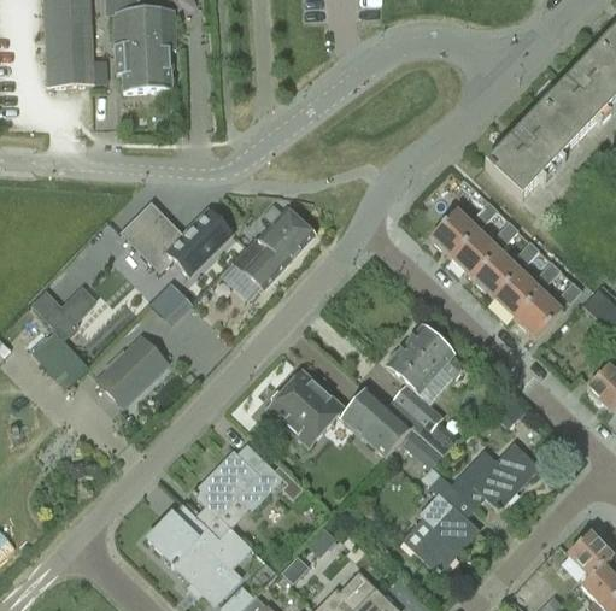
[(58,0),(60,53),(47,53),(50,86),(92,83),(88,0),(58,0)]
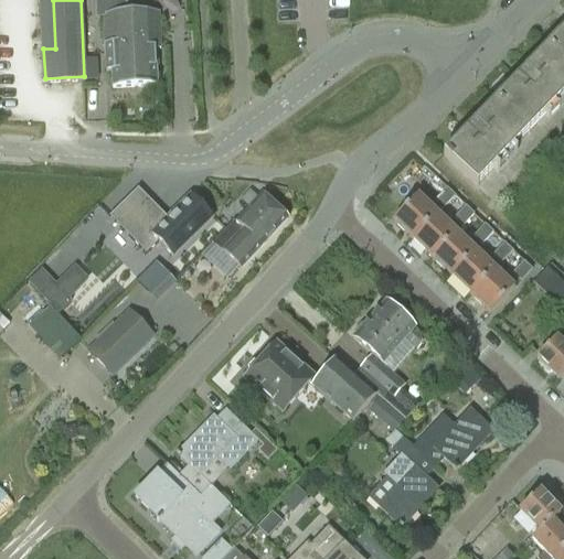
[(97,0),(98,12),(105,12),(107,67),(113,66),(114,84),(158,82),(156,45),(161,45),(160,8),(147,9),(146,0),(97,0)]
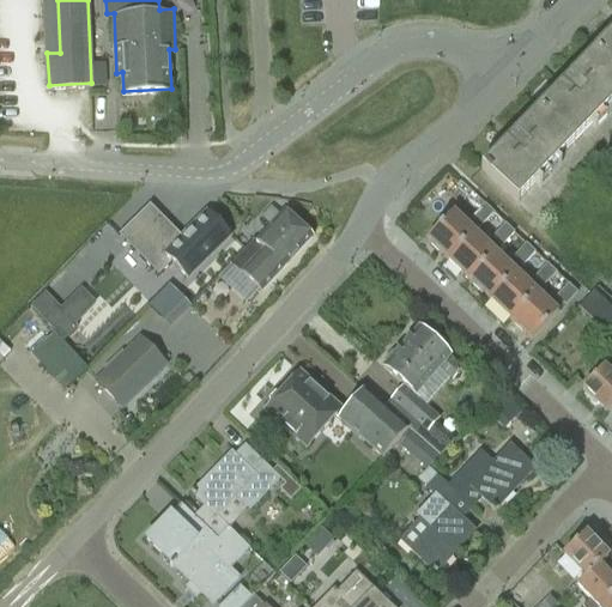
[(611,28),(595,46),(611,62),(611,28)]
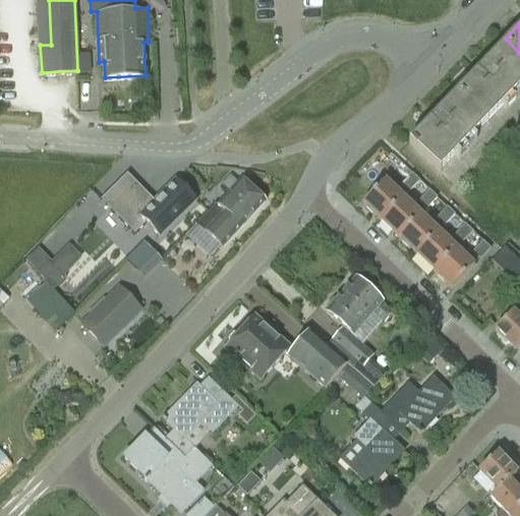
[(458,89),(488,118),(519,84),(519,53),(506,39),(458,89)]
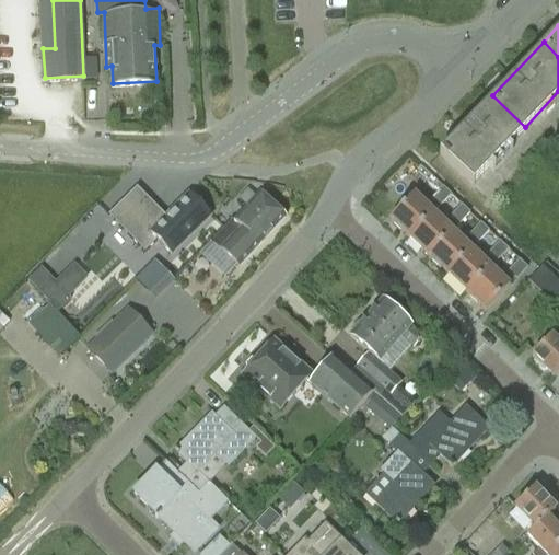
[(492,95),(441,149),(474,181),(525,127),(492,95)]
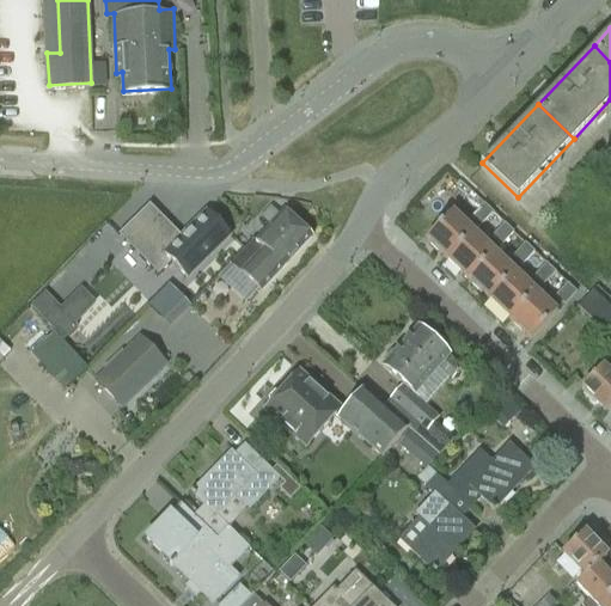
[(484,200),(472,213),(482,222),(494,209),(484,200)]
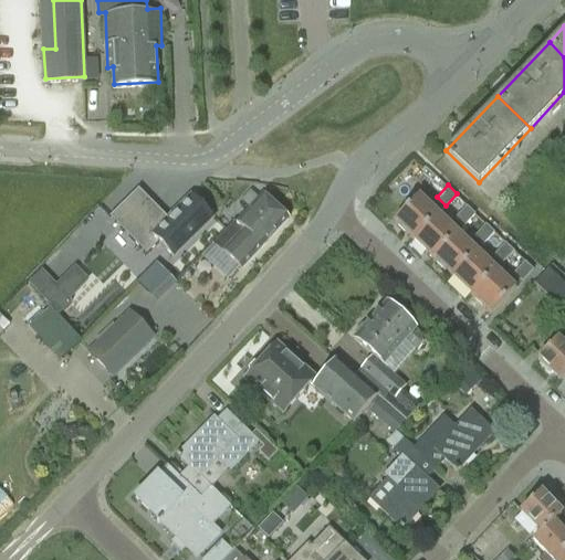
[(192,191),(168,215),(139,186),(111,213),(147,251),(160,239),(175,253),(215,213),(192,191)]
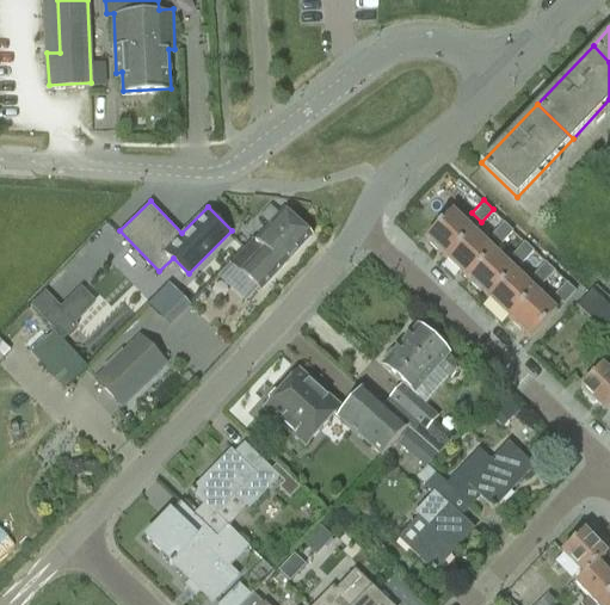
[(448,255),(474,227),(454,207),(426,235),(448,255)]
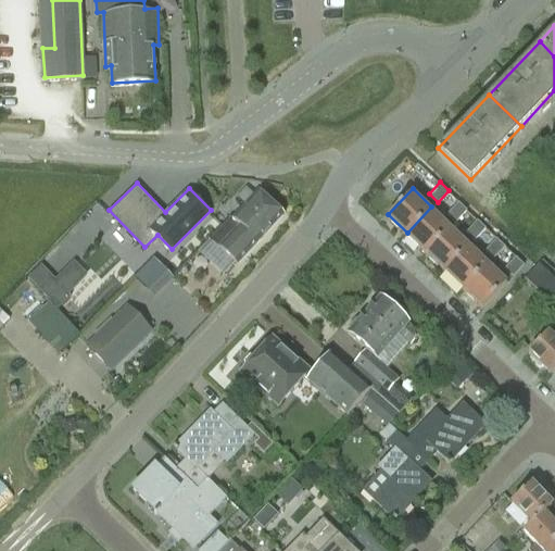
[(212,236),(219,245),(240,223),(246,227),(273,200),(260,189),(236,215),(232,213),(212,236)]
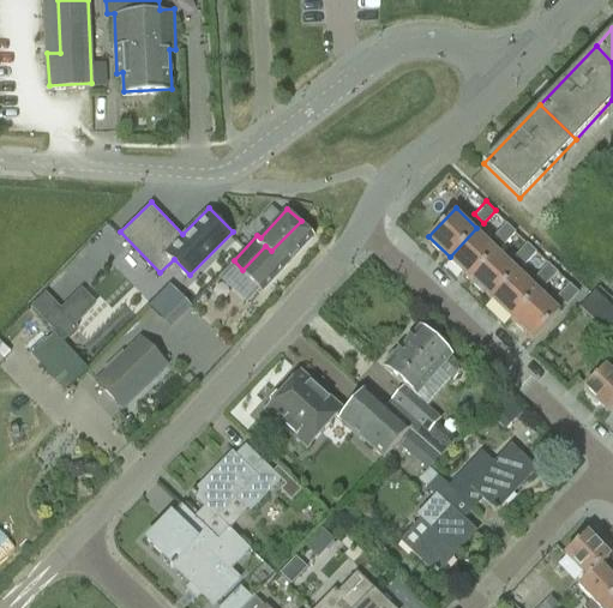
[(265,246),(242,270),(263,290),(264,288),(313,236),(314,234),(312,232),(301,221),(271,251),(265,246)]
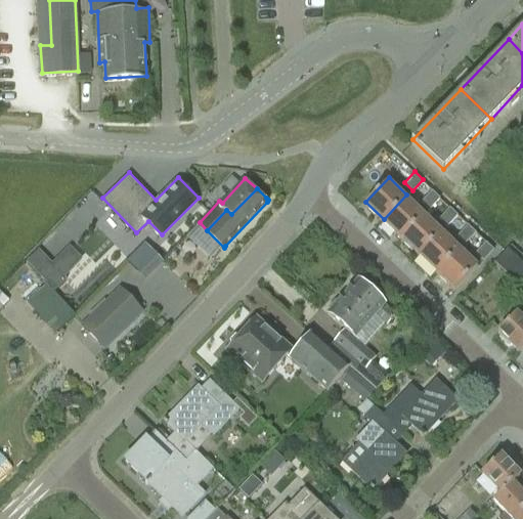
[(437,198),(438,199),(441,196),(433,188),(422,200),(429,206),(437,198)]
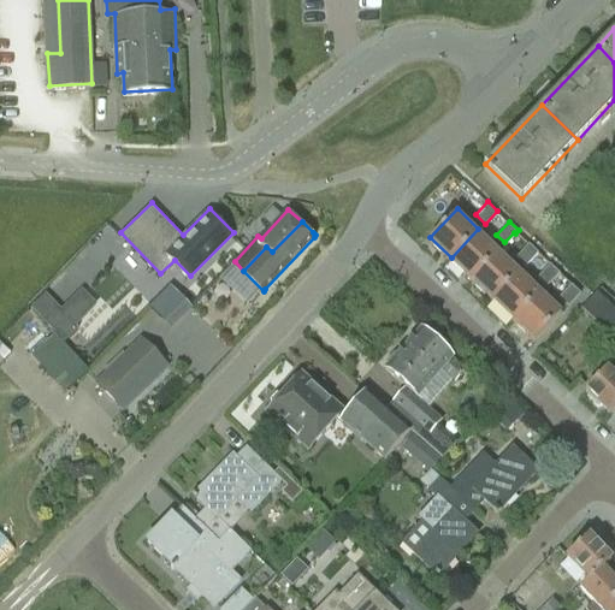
[(478,229),(451,258),(472,277),(498,248),(478,229)]
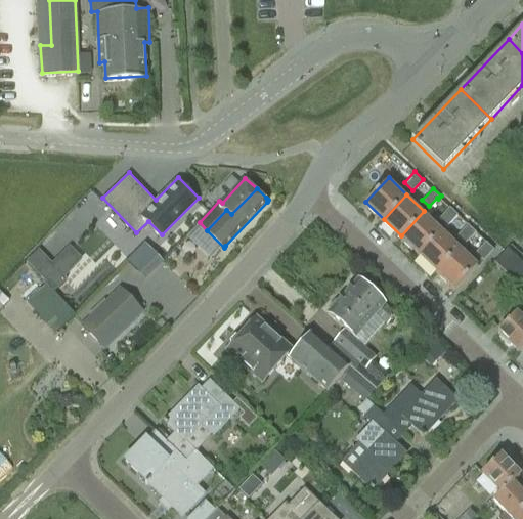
[(425,212),(424,211),(401,235),(419,252),(441,228),(429,216),(442,202),(438,199),(437,198),(429,206),(430,207),(425,212)]
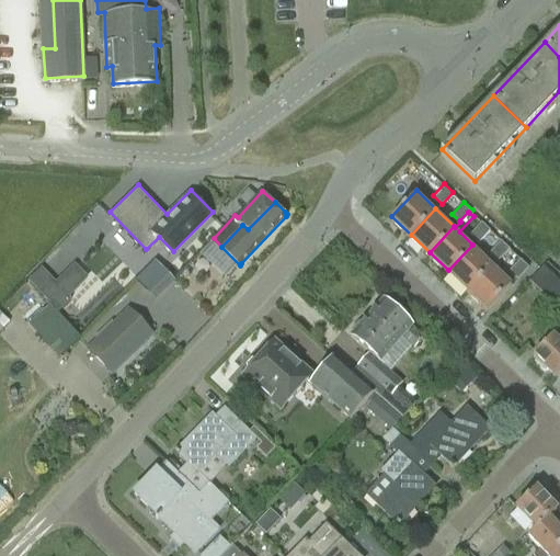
[(482,219),(471,231),(479,239),(491,227),(482,219)]
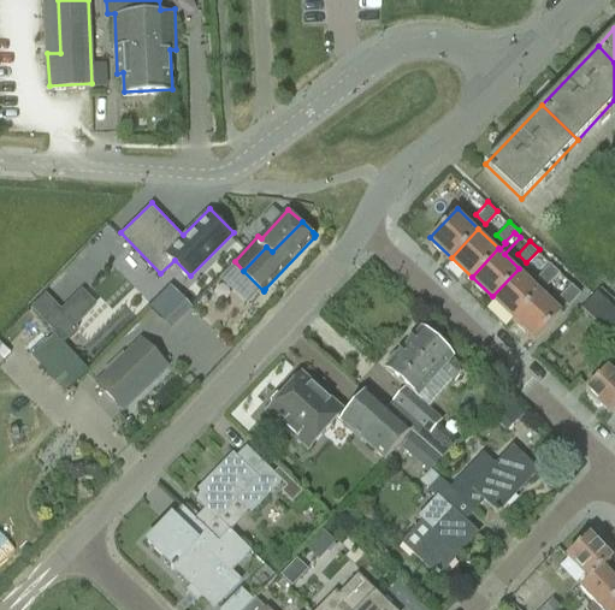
[(551,261),(538,274),(547,283),(560,271),(551,261)]
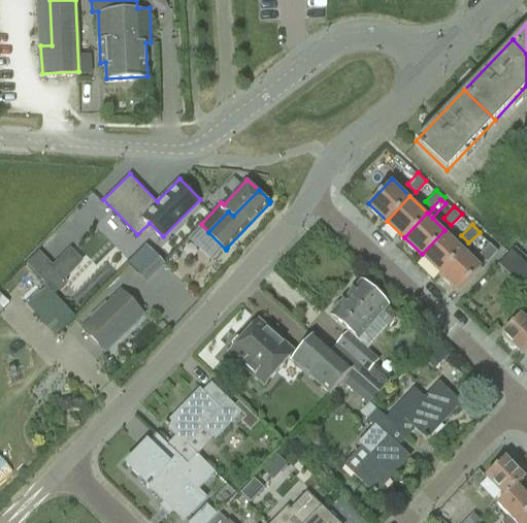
[(445,230),(422,254),(439,271),(462,247),(445,230)]
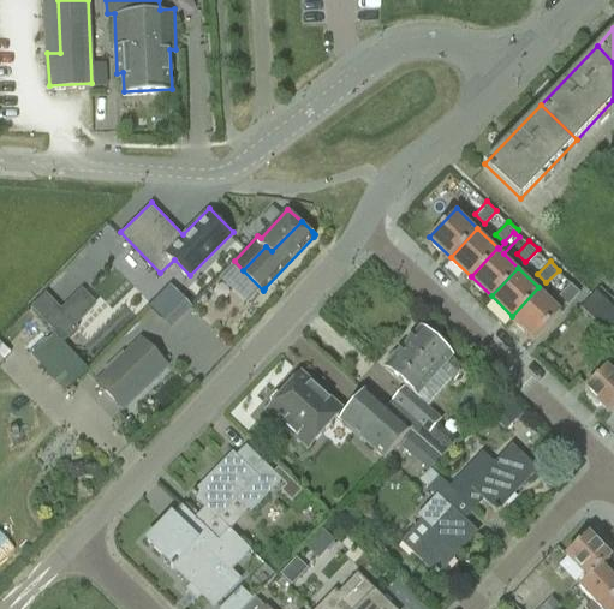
[(174,323),(195,300),(173,280),(151,302),(174,323)]
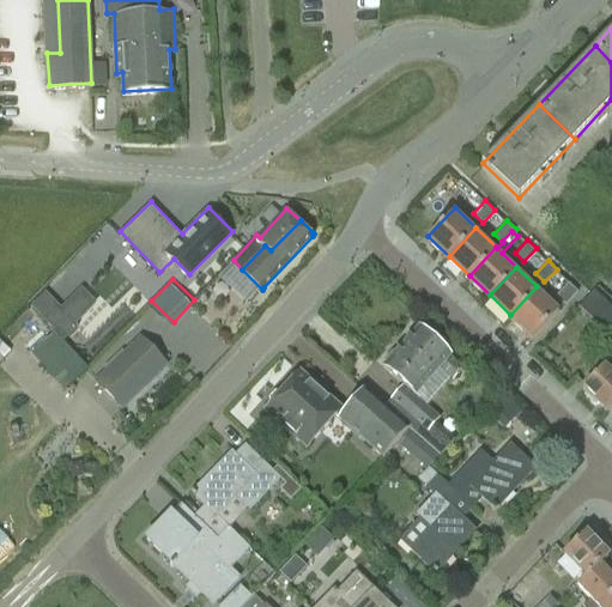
[(569,280),(557,293),(565,302),(579,289),(569,280)]
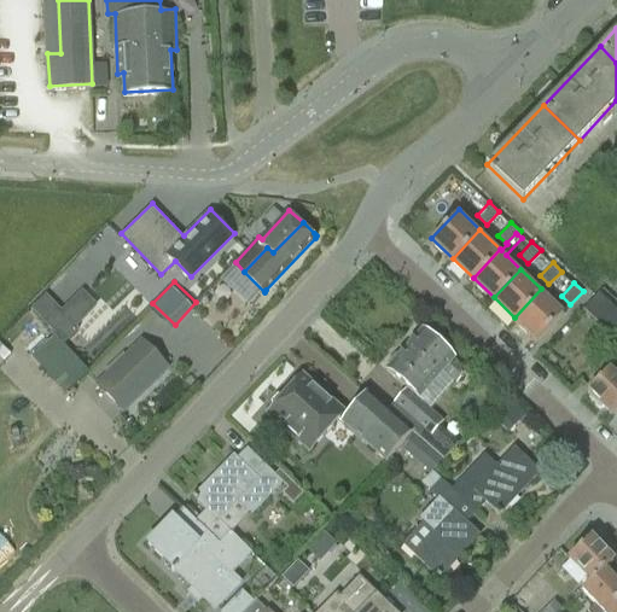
[(33,304),(68,337),(102,301),(82,284),(65,303),(48,287),(33,304)]
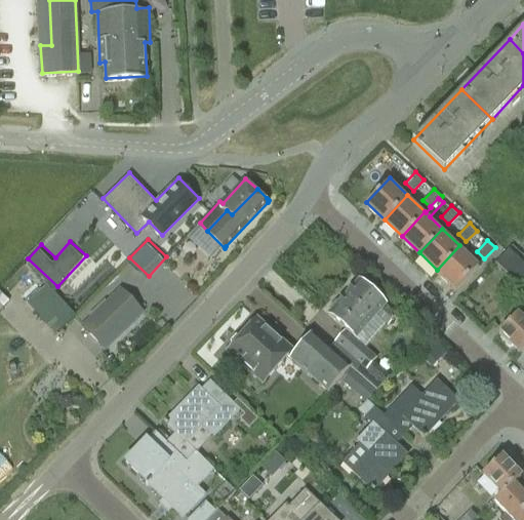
[(459,245),(437,270),(455,287),(478,263),(459,245)]
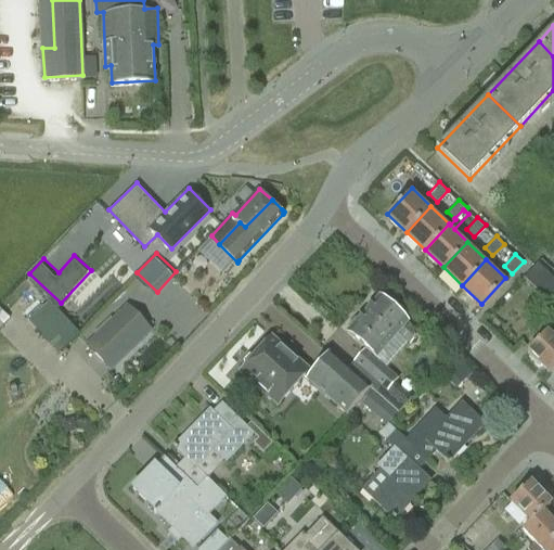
[(553,276),(539,261),(525,275),(546,295),(553,288),(553,276)]
